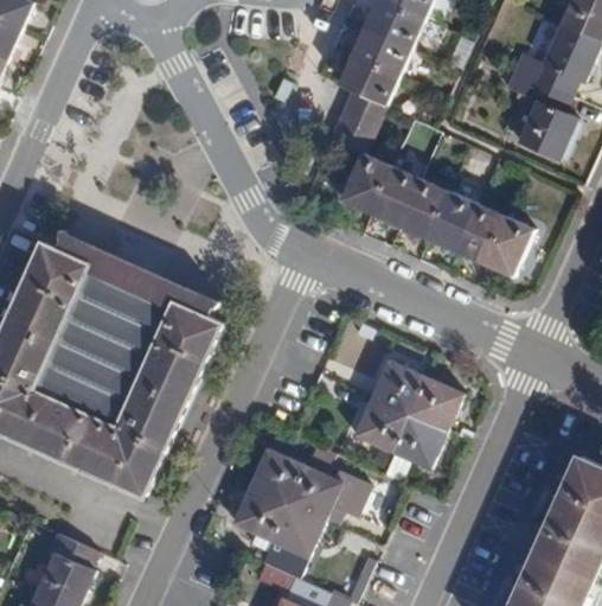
[(0,21),(20,31),(34,0),(0,0),(0,21)]
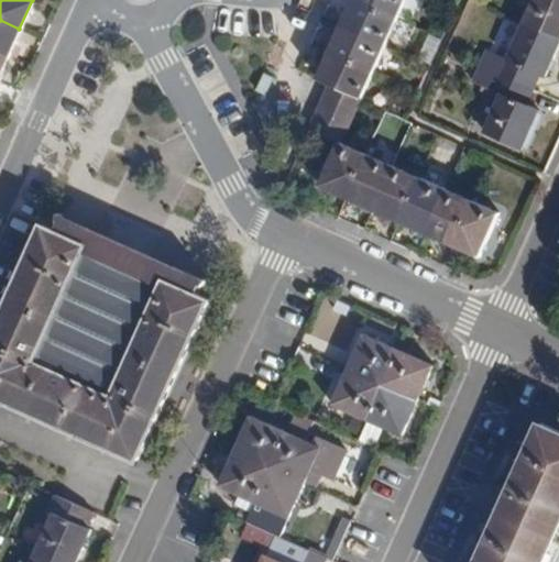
[(349,0),(315,78),(326,83),(358,97),(395,14),(402,0),(349,0)]
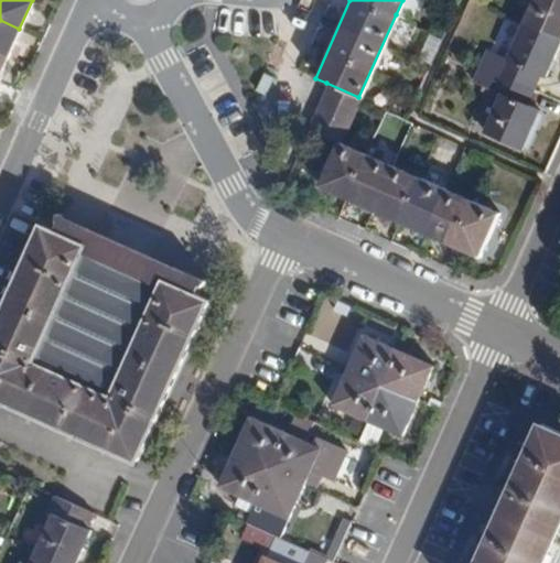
[(402,0),(396,14),(407,20),(416,0),(402,0)]
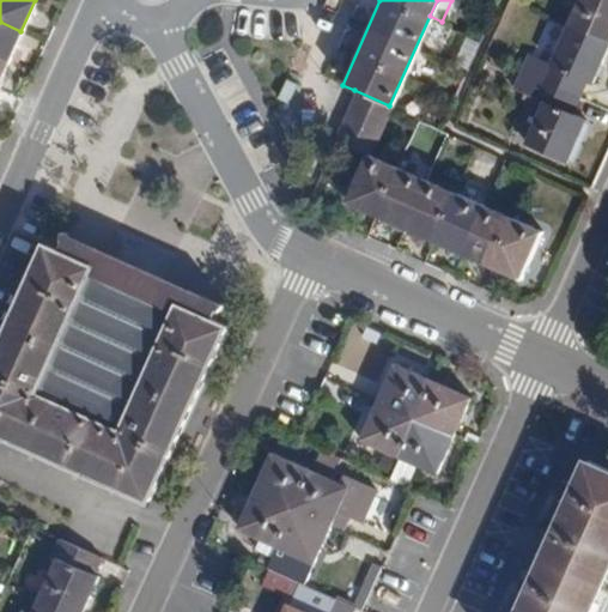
[(576,0),(547,64),(526,53),(518,70),(576,96),(583,80),(589,83),(607,38),(607,0),(576,0)]
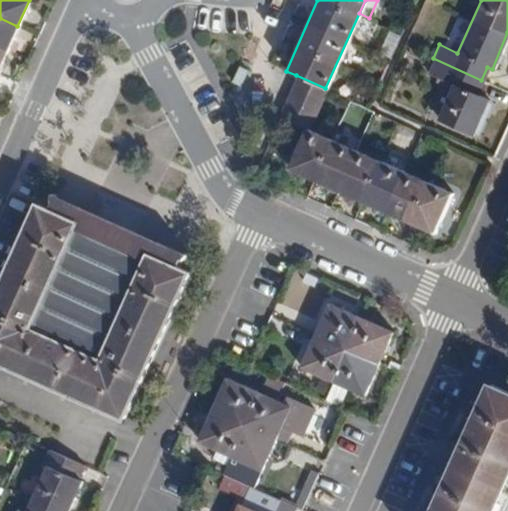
[(0,64),(17,26),(0,18),(0,64)]
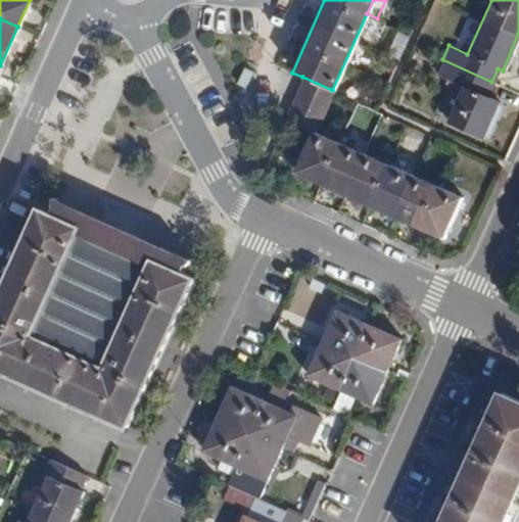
[(462,86),(445,121),(481,137),(498,101),(485,96),(491,82),(442,59),(435,75),(462,86)]
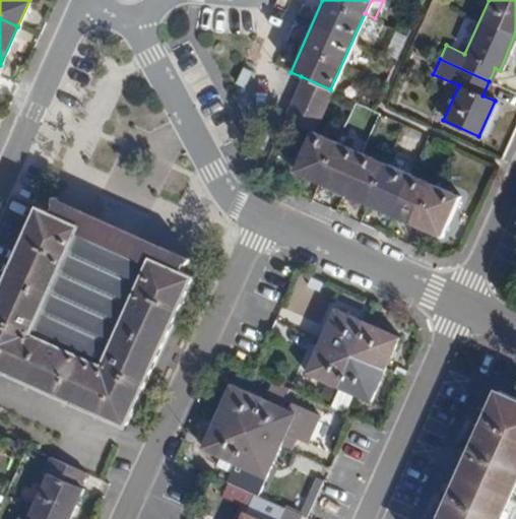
[(244,93),(250,68),(236,65),(230,89),(244,93)]
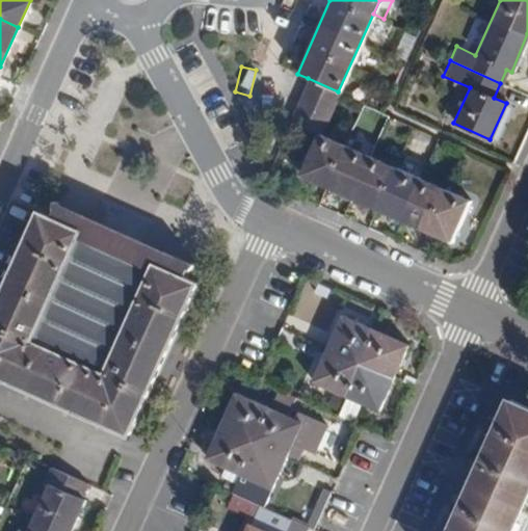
[(308,78),(289,121),(318,133),(319,134),(325,120),(338,91),(308,78)]
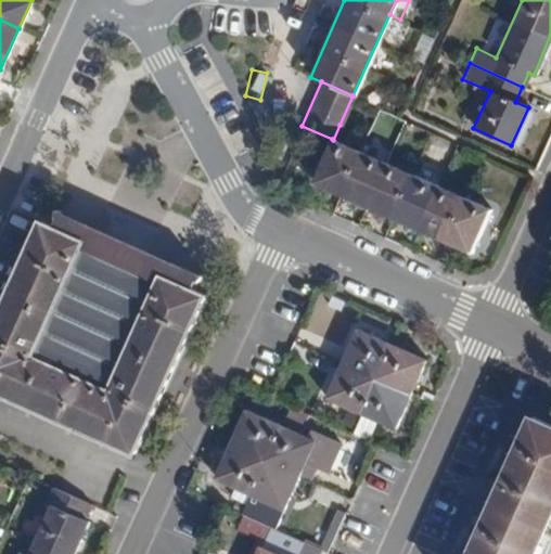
[(332,139),(312,182),(469,252),(488,209),(336,141),(333,140),(332,139)]
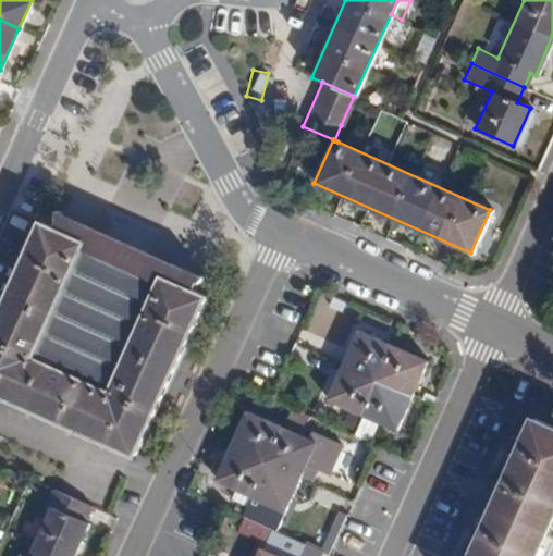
[(57,218),(51,231),(191,294),(196,280),(198,281),(200,279),(54,213),(56,217),(57,218)]
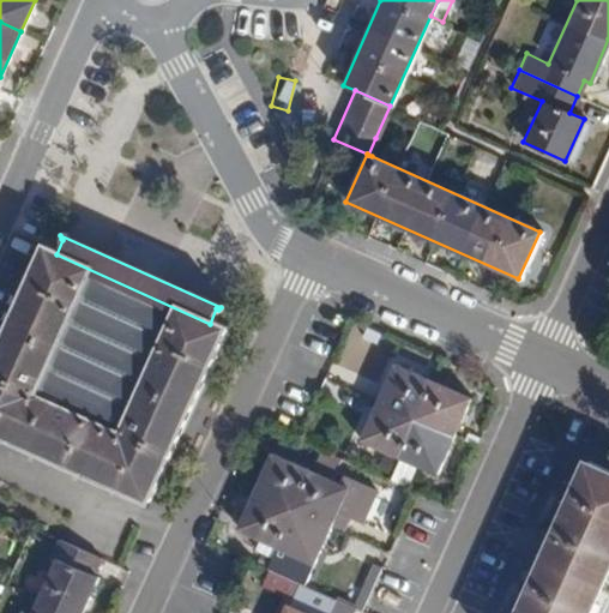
[(35,245),(0,322),(0,444),(140,508),(222,329),(210,324),(56,254),(35,245)]
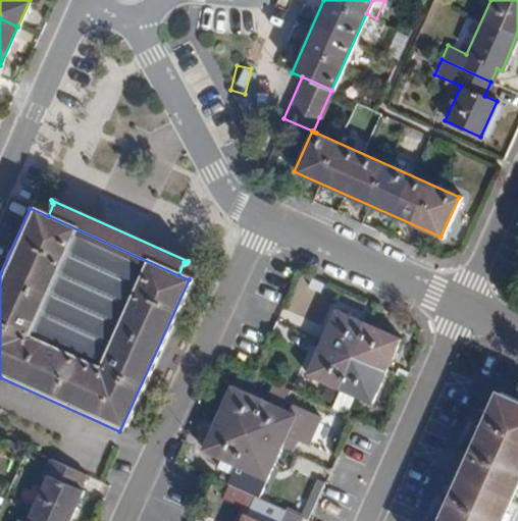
[(312,283),(299,278),(294,291),(307,296),(312,283)]
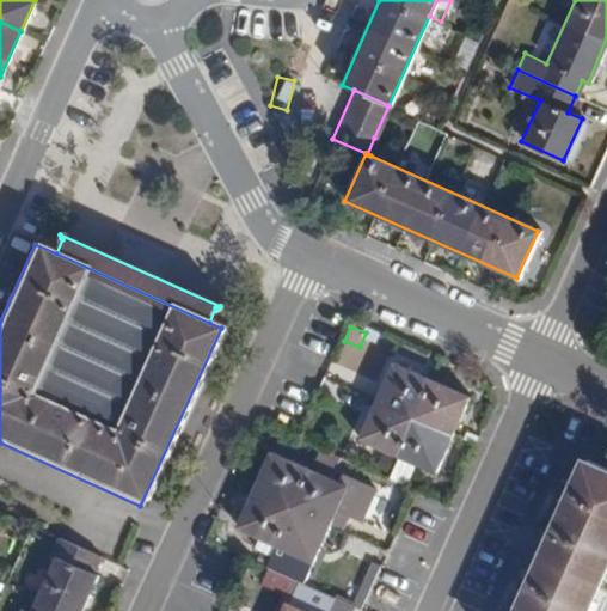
[(391,362),(374,401),(412,417),(429,379),(391,362)]
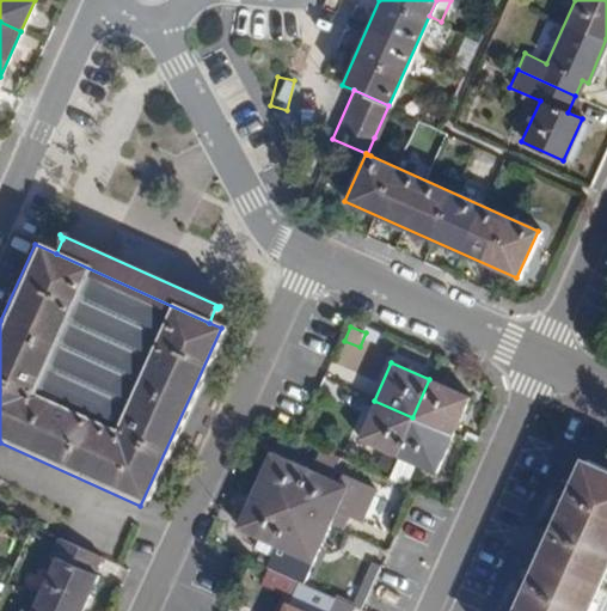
[(429,379),(412,417),(449,434),(467,396),(429,379)]
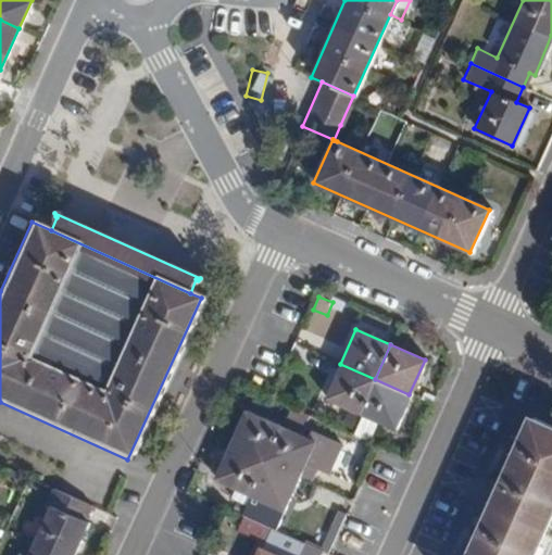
[(325,399),(359,414),(375,379),(340,364),(325,399)]
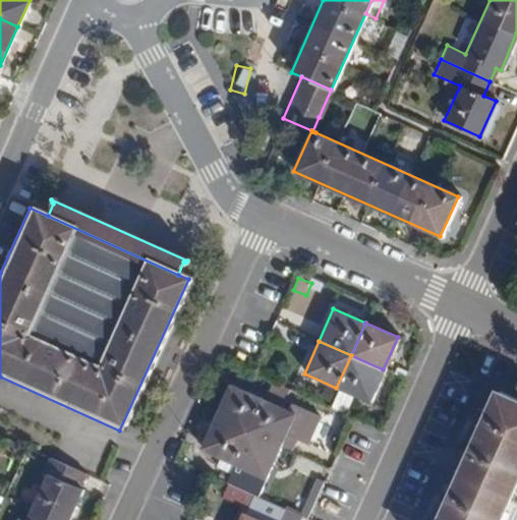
[(383,369),(351,355),(336,388),(328,406),(343,413),(351,394),(368,402),(383,369)]
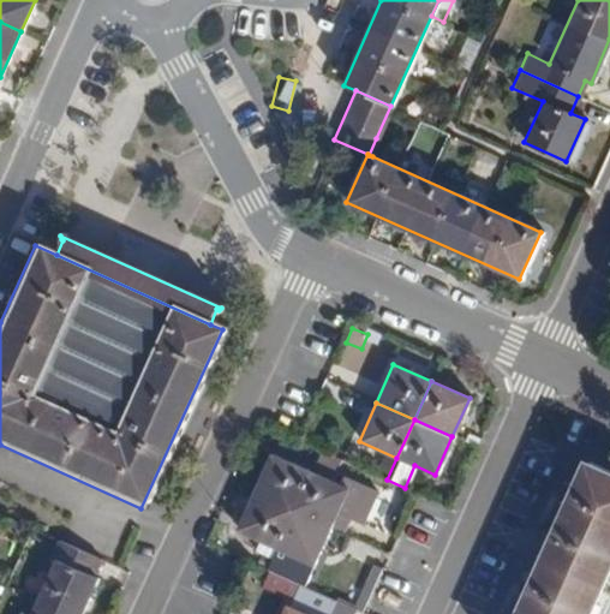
[(270,453),(253,492),(291,508),(309,470),(270,453)]
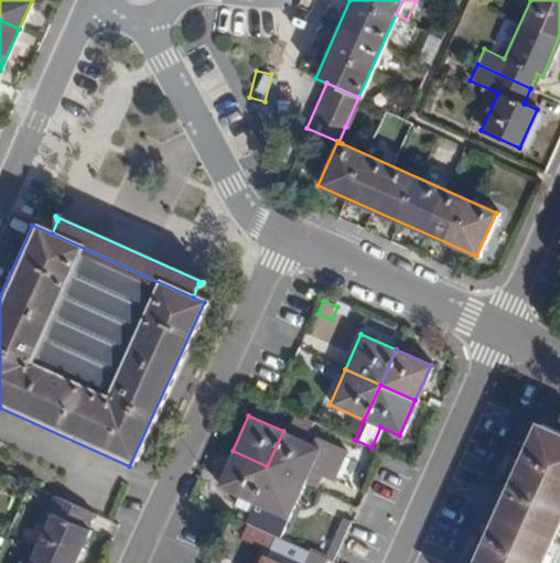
[(559,432),(538,423),(520,463),(513,480),(483,547),(475,562),(540,562),(559,520),(559,432)]
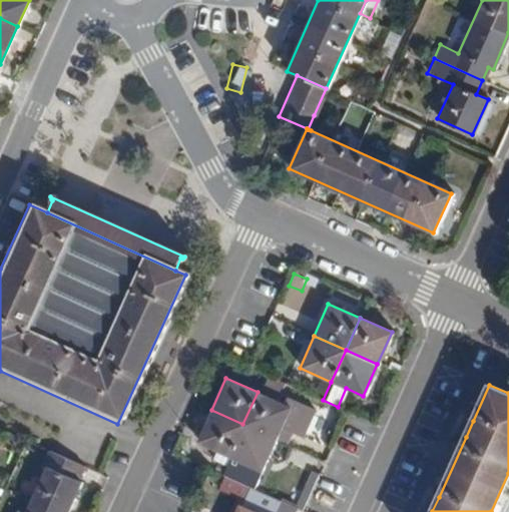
[(283,404),(258,392),(242,424),(275,439),(280,427),(300,436),(312,409),(286,397),(283,404)]
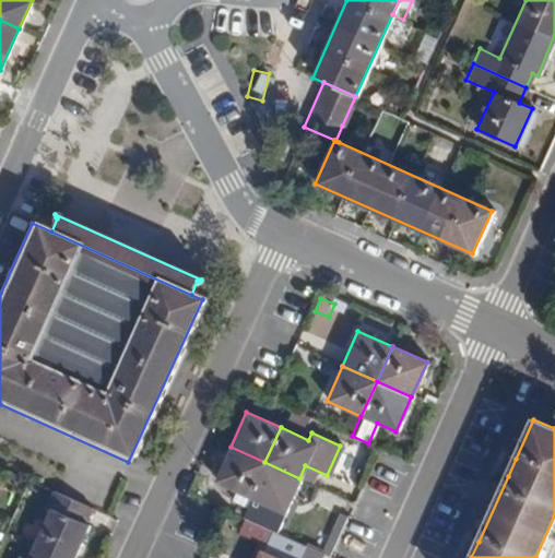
[(264,462),(231,447),(215,481),(234,489),(249,497),(264,462)]
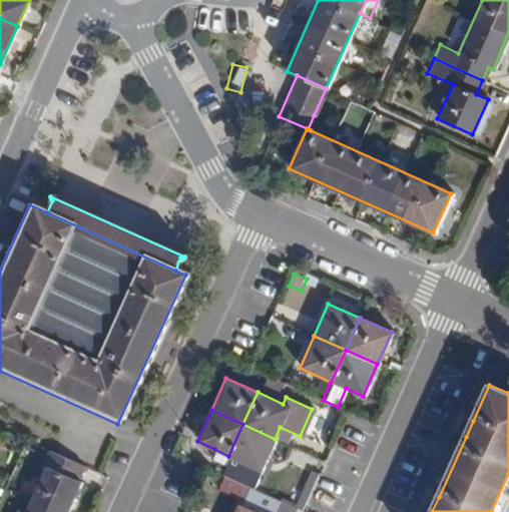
[(473,421),(461,416),(455,431),(466,437),(473,421)]
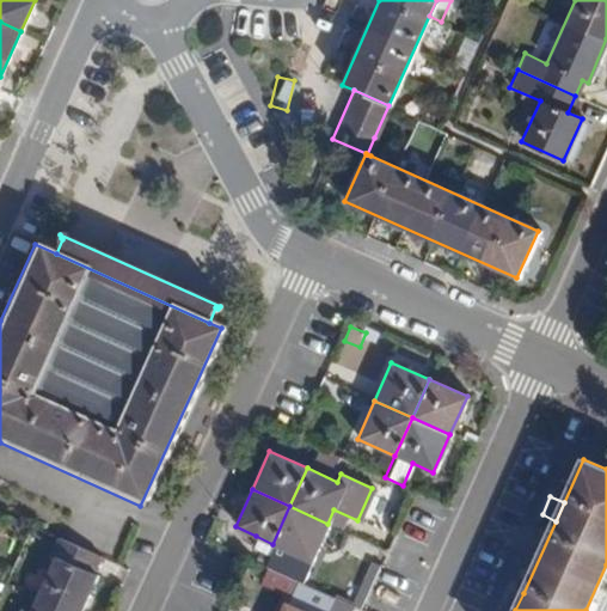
[(327,524),(289,506),(273,544),(268,555),(263,566),(301,582),(311,561),(327,524)]
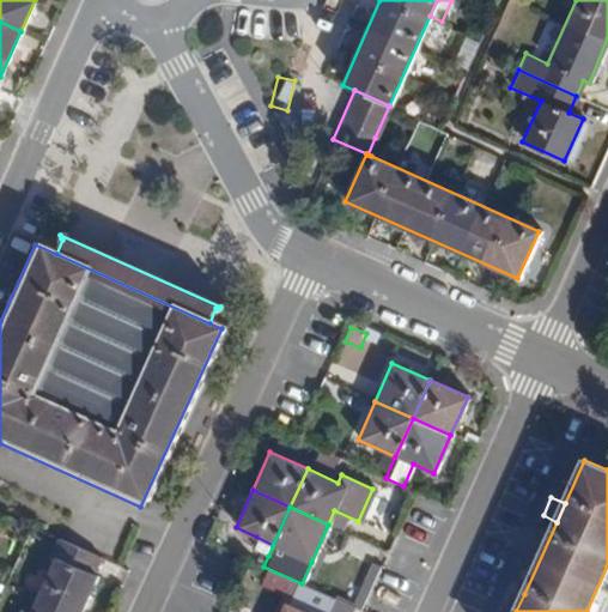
[(273,545),(256,537),(251,549),(268,556),(273,545)]
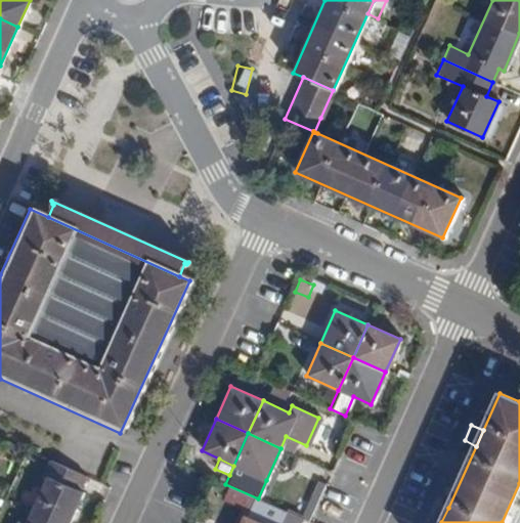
[(48,460),(42,474),(46,477),(31,511),(56,522),(68,522),(82,491),(78,489),(84,476),(48,460)]
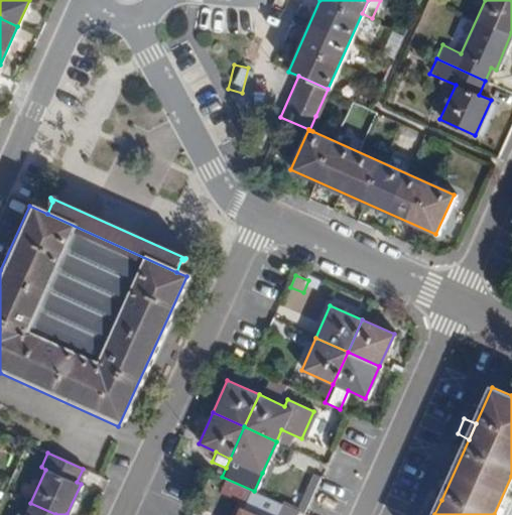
[(511,476),(494,514),(508,514),(511,507),(511,476)]
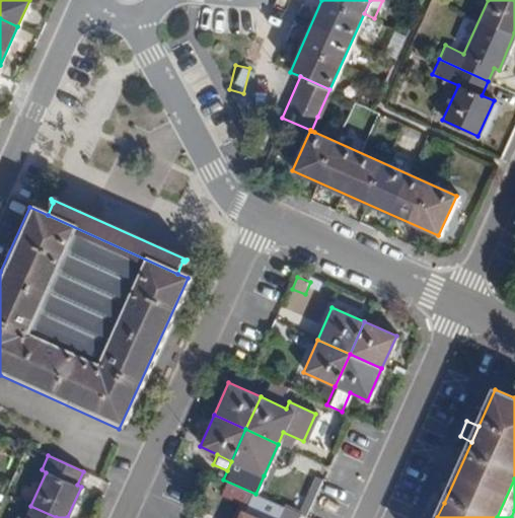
[(437,517),(444,503),(433,498),(425,514),(435,517),(437,517)]
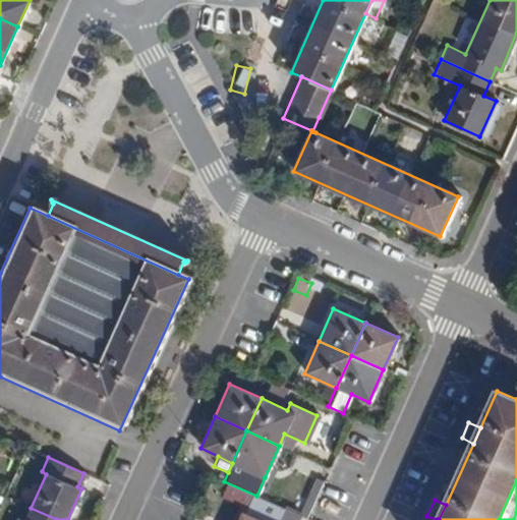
[(56,519),(31,508),(24,519),(56,519)]
